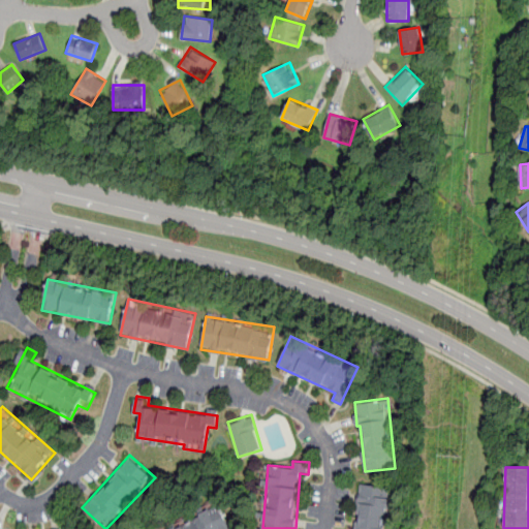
[(360,483),(353,528),(385,528),(391,487),(360,483)]
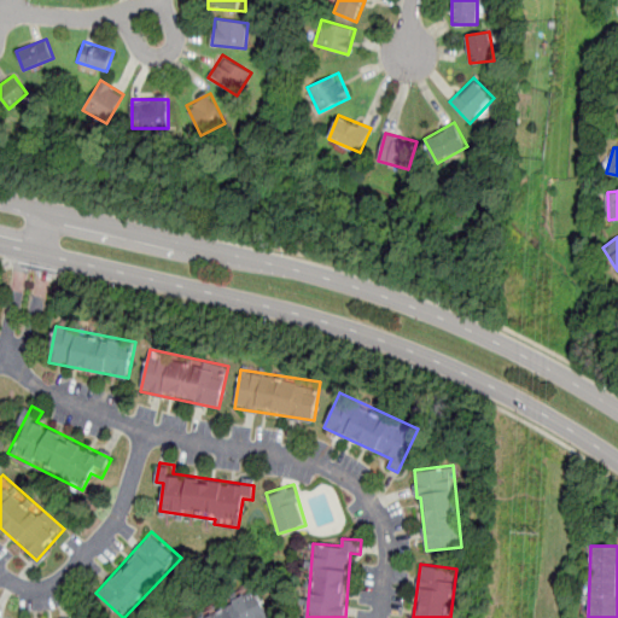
[(198,617),(272,617),(262,592),(256,592),(198,617)]
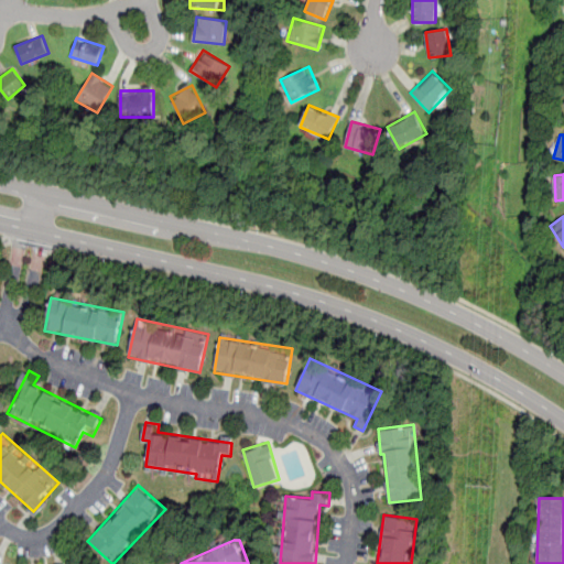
All buildings are outlined.
